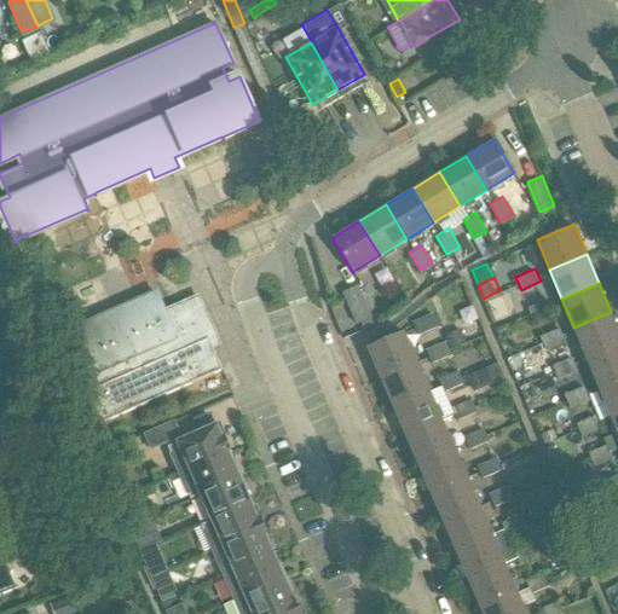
[(370,314),(357,284),(342,291),(354,320),(370,314)]
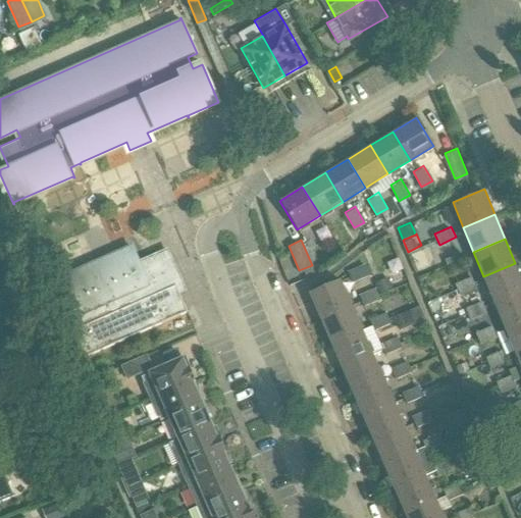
[(157,255),(139,263),(129,244),(128,244),(129,246),(58,276),(57,275),(56,276),(77,326),(68,330),(80,356),(187,310),(176,288),(180,287),(167,256),(159,260),(157,255)]
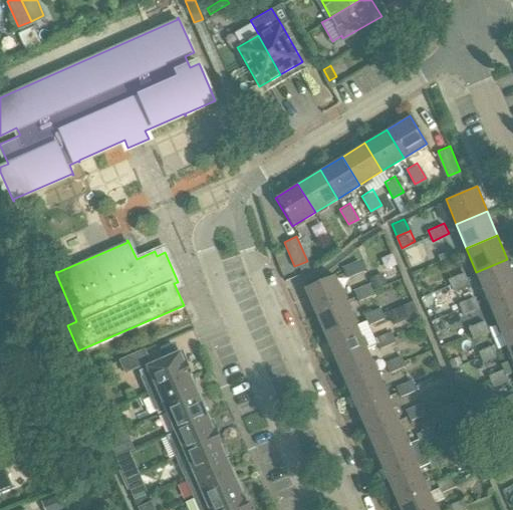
[(438,253),(443,264),(459,257),(454,246),(438,253)]
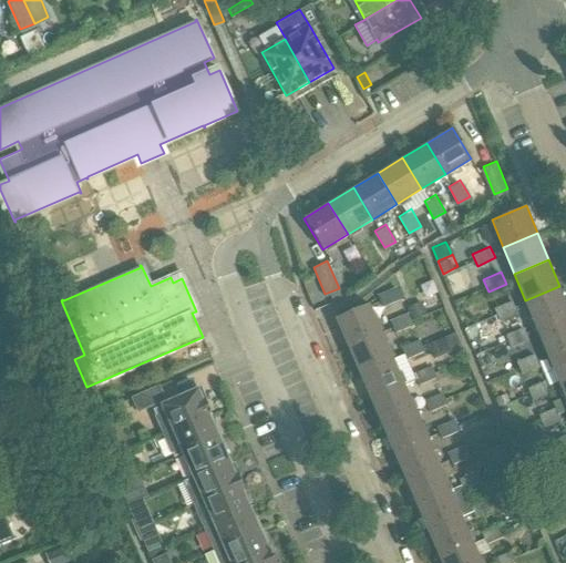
[(383,305),(401,297),(395,285),(378,293),(383,305)]
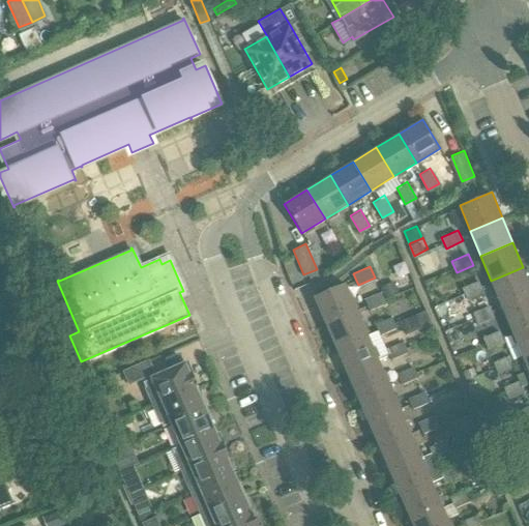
[(528,293),(528,283),(523,267),(491,281),(501,305),(528,293)]
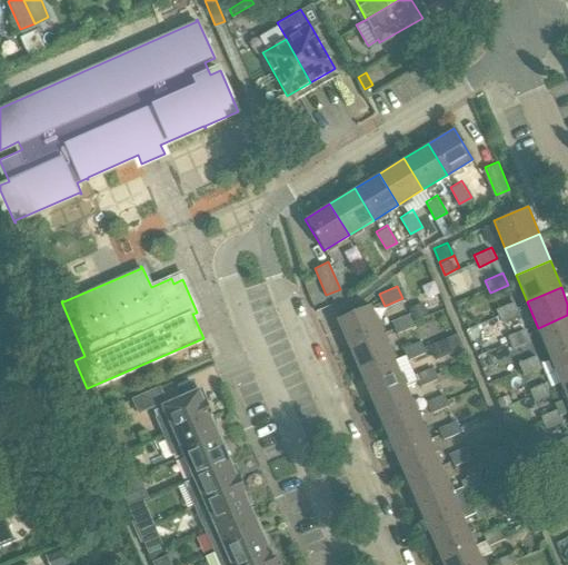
[(515,299),(496,307),(500,319),(519,313),(515,299)]
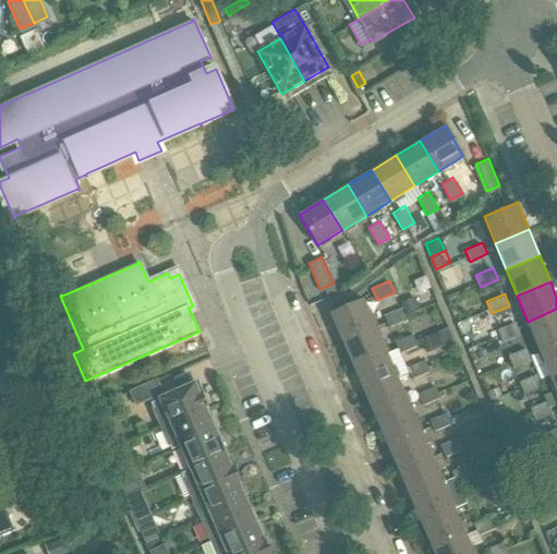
[(401,300),(406,312),(420,306),(414,294),(401,300)]
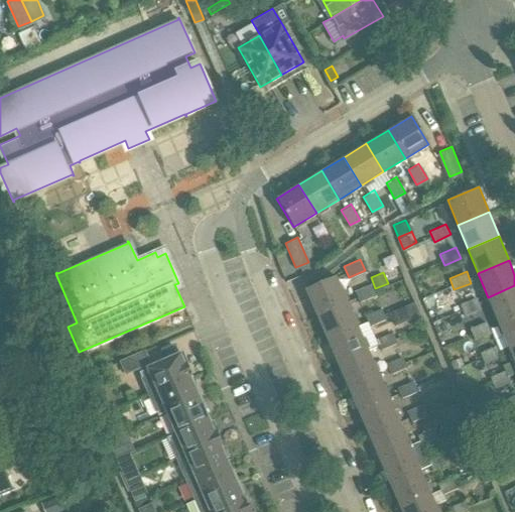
[(315,312),(347,299),(336,275),(304,288),(315,312)]
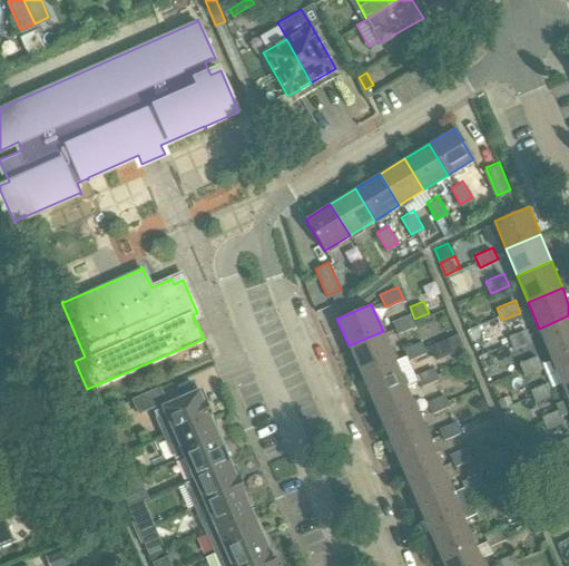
[(392,320),(396,332),(415,324),(410,313),(392,320)]
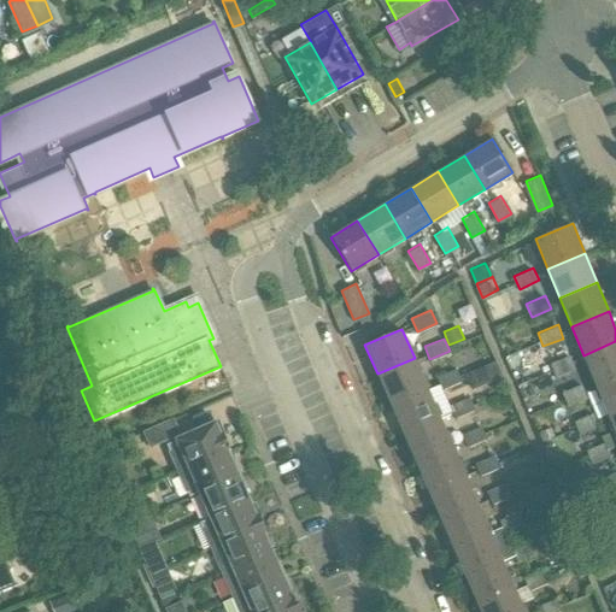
[(615,341),(584,355),(596,384),(615,376),(615,341)]
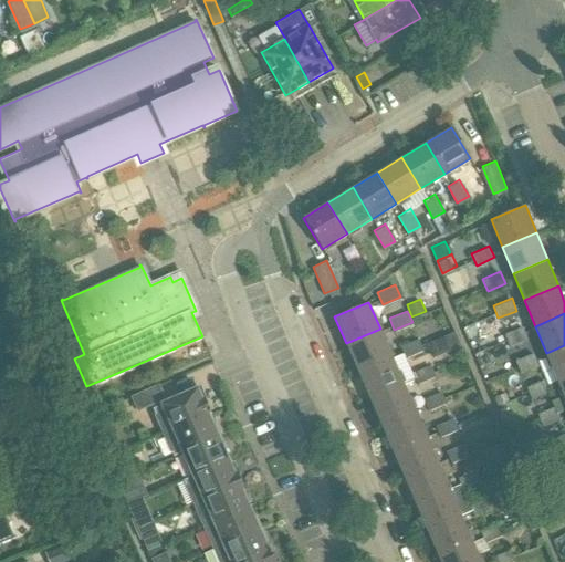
[(527,337),(523,325),(504,332),(510,344),(527,337)]
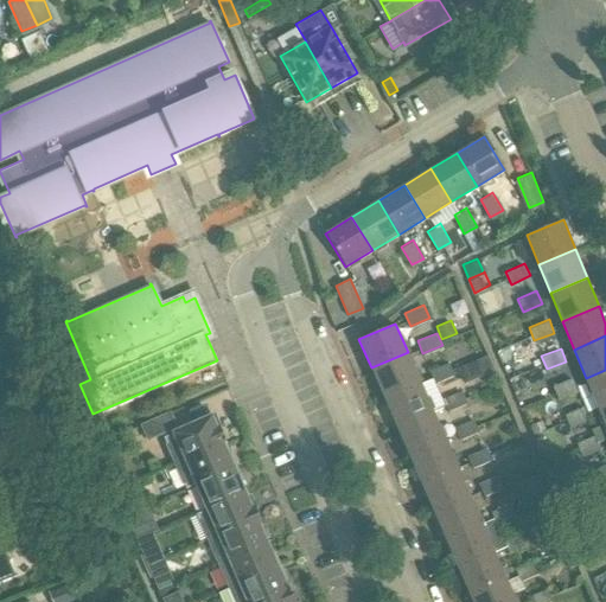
[(408,352),(371,367),(383,397),(420,380),(408,352)]
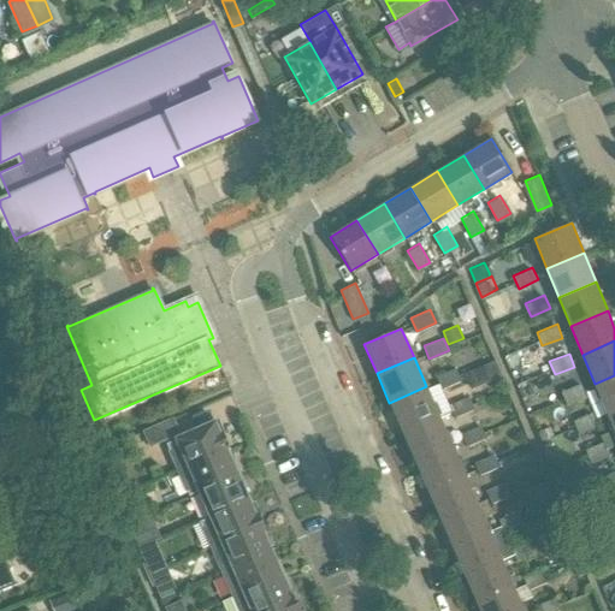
[(463,372),(471,387),(501,374),(494,359),(463,372)]
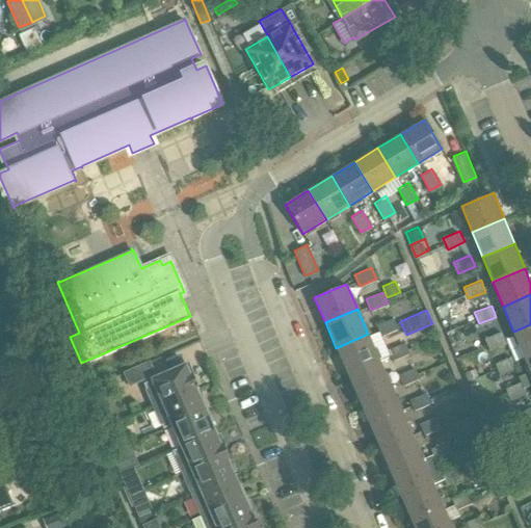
[(376,323),(381,335),(398,327),(393,316),(376,323)]
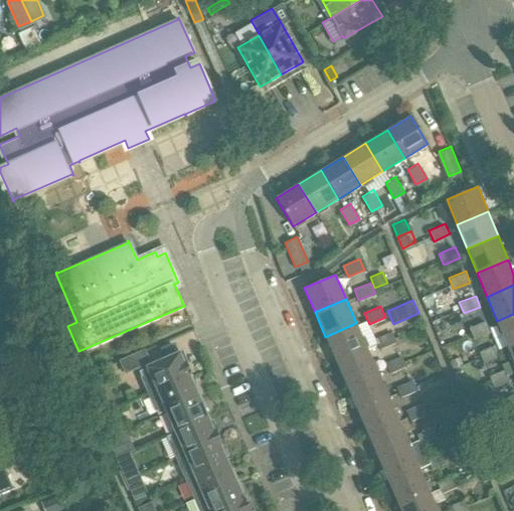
[(513,342),(513,314),(497,321),(507,345),(513,342)]
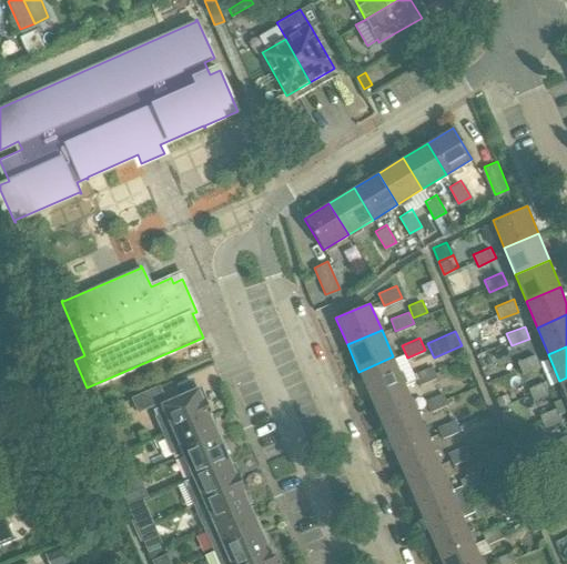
[(536,352),(517,360),(523,372),(540,364),(536,352)]
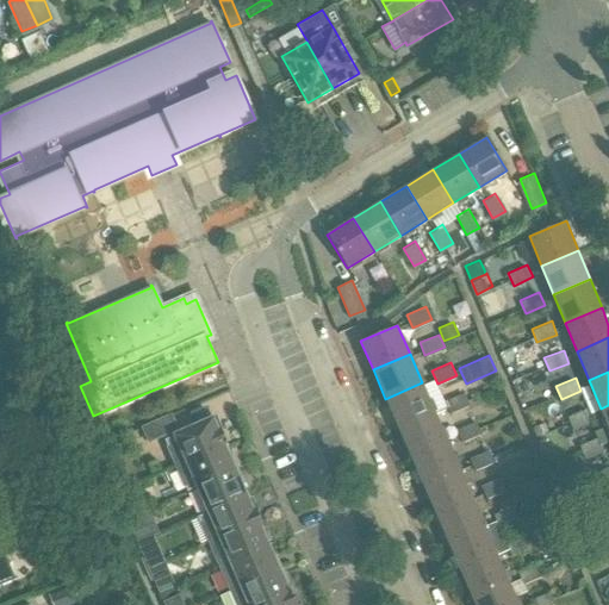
[(422,382),(385,399),(398,428),(434,411),(422,382)]
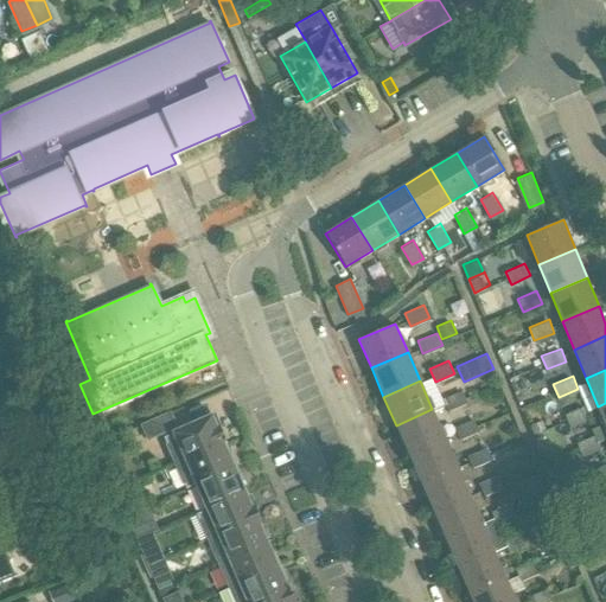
[(461,389),(442,397),(447,410),(466,402),(461,389)]
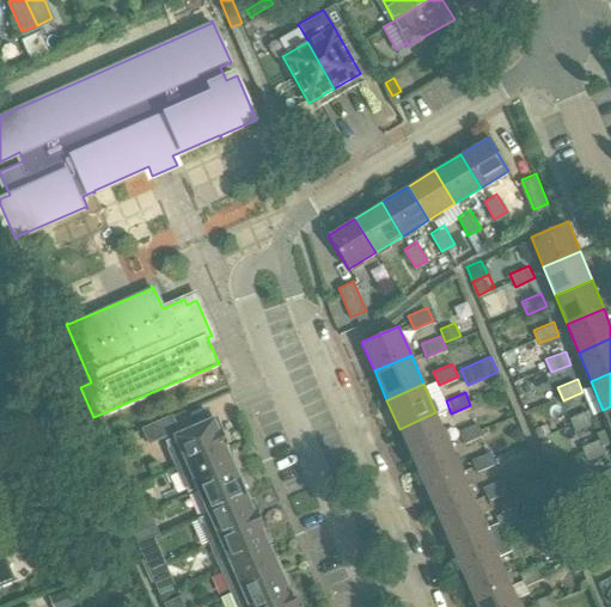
[(597,431),(599,437),(581,446),(586,457),(606,448),(604,443),(610,440),(610,406),(603,410),(609,425),(597,431)]
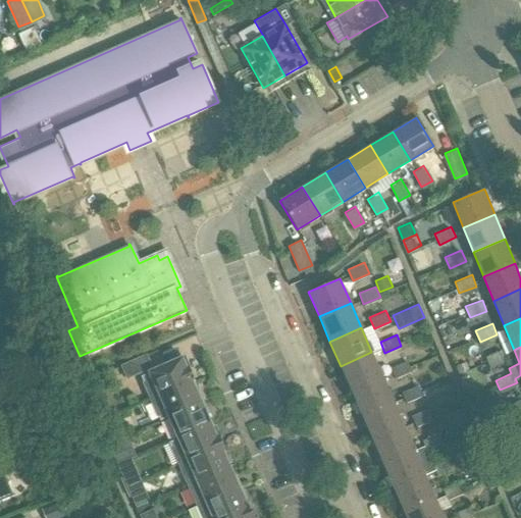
[(485,356),(490,366),(507,359),(502,348),(485,356)]
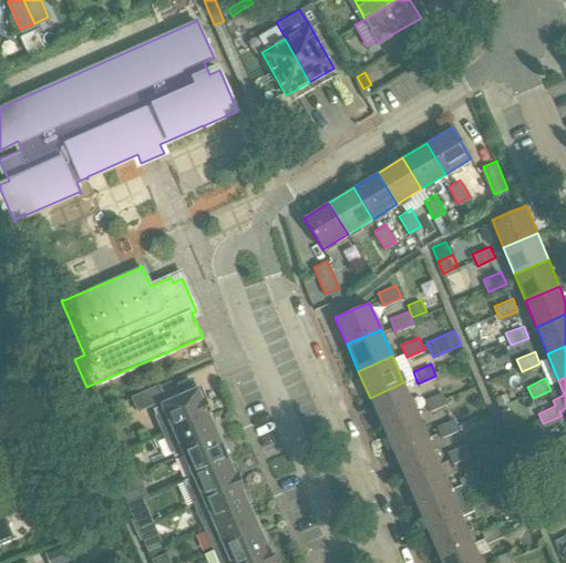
[(166,398),(166,397),(160,382),(131,395),(137,410),(166,398)]
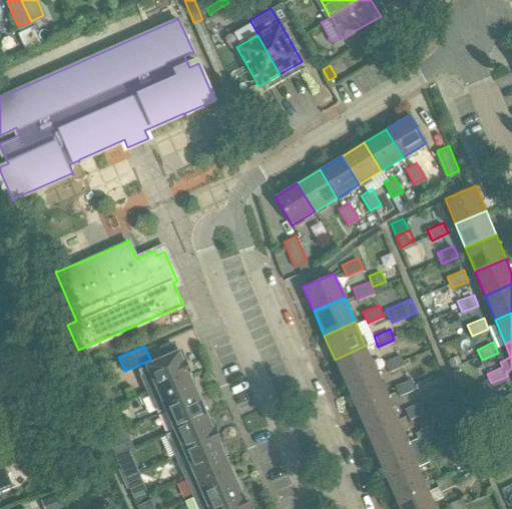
[(376,370),(365,346),(335,360),(345,384),(376,370)]
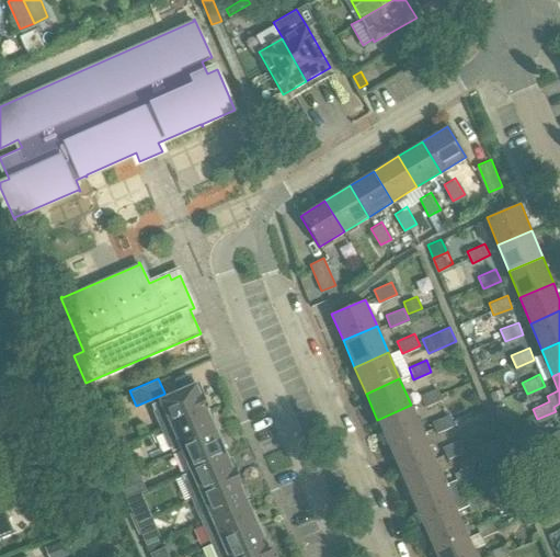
[(161,427),(208,407),(200,386),(196,387),(195,384),(150,402),(161,427)]
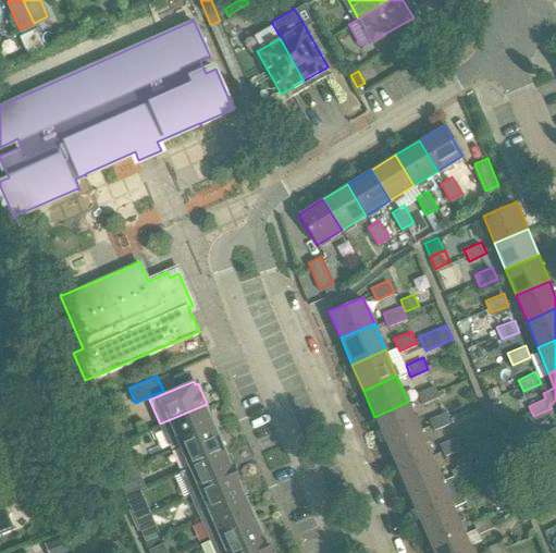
[(0,397),(13,392),(9,382),(0,385),(0,397)]
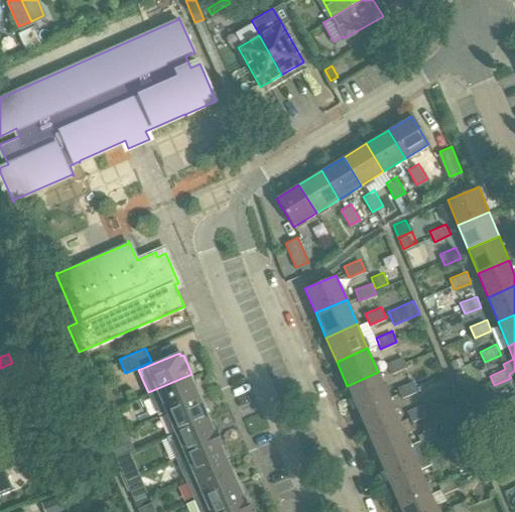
[(386,362),(391,373),(407,366),(402,355),(386,362)]
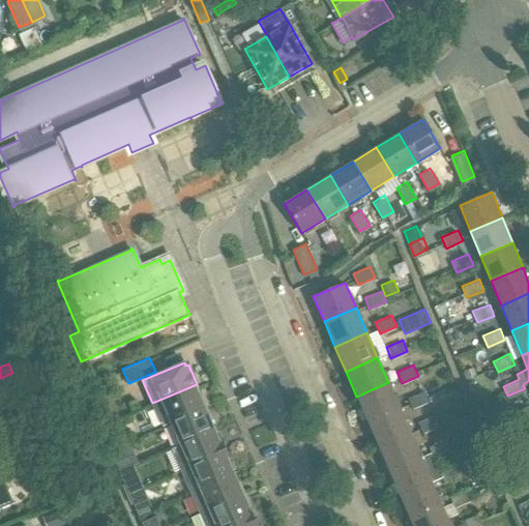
[(462,370),(466,378),(476,374),(473,366),(462,370)]
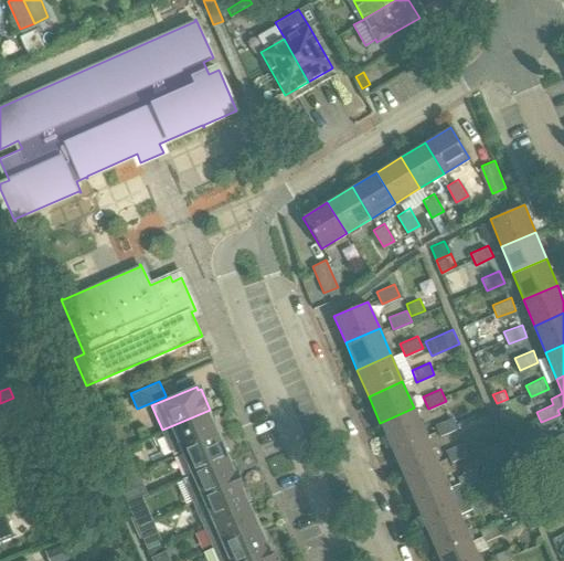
[(425,434),(414,408),(380,423),(392,450),(425,434)]
